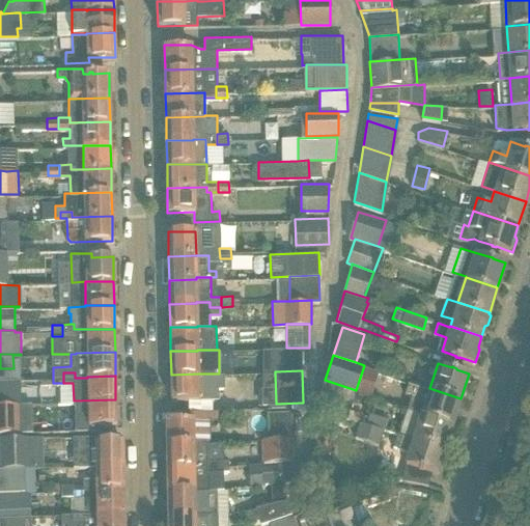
[(212,374),(198,374),(171,375),(171,399),(213,398),(212,374)]
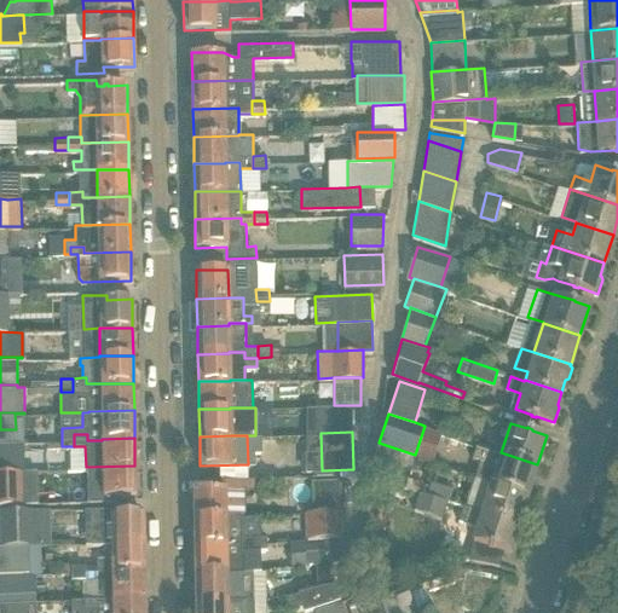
[(400,450),(379,443),(377,443),(373,474),(392,480),(400,451),(400,450)]
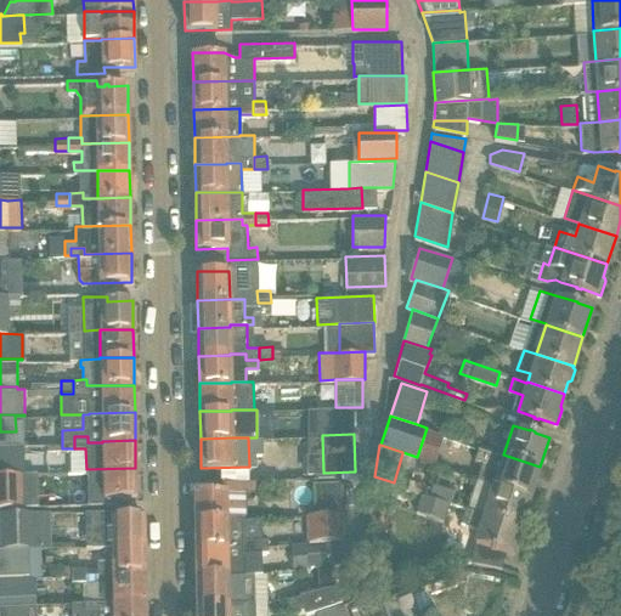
[(540,467),(503,455),(479,447),(475,458),(483,461),(478,478),(530,496),(540,467)]
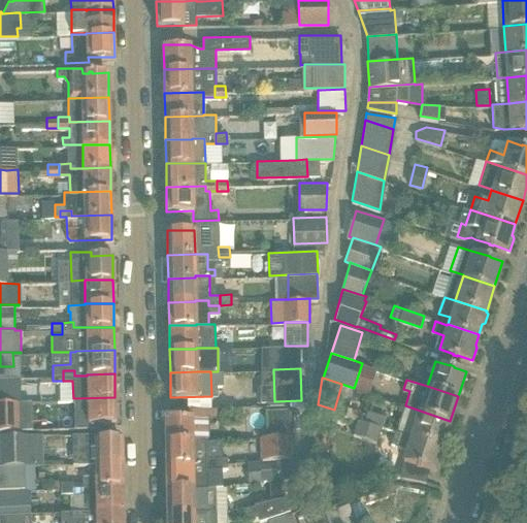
[(13,386),(0,386),(0,400),(14,400),(13,386)]
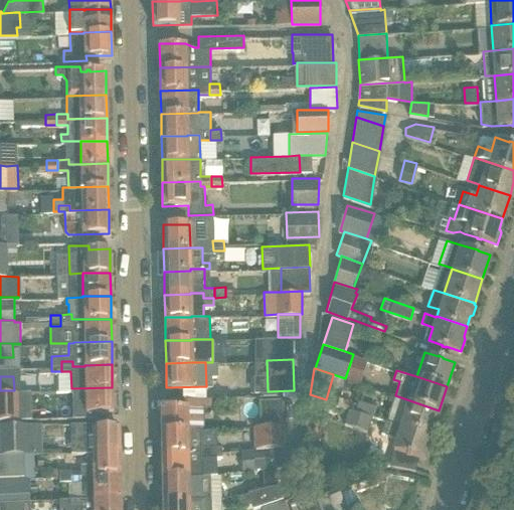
[(113,411),(112,387),(71,388),(71,389),(72,389),(72,416),(99,416),(98,411),(113,411)]
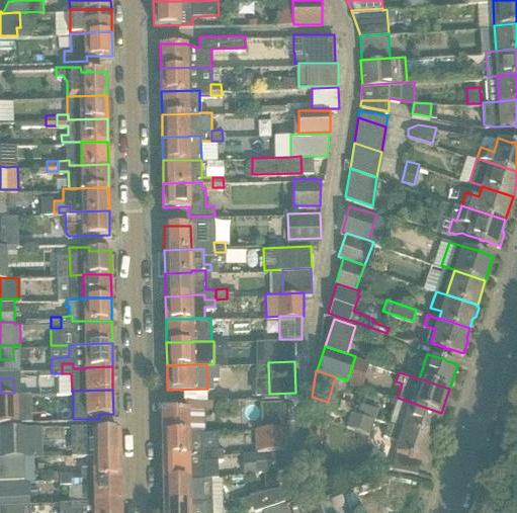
[(14,393),(0,393),(0,420),(19,420),(18,393),(14,393)]
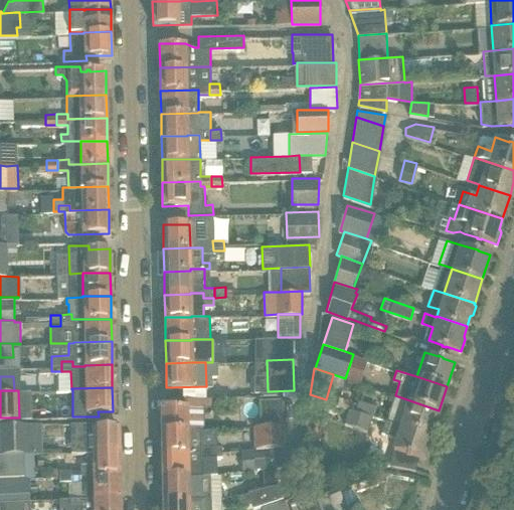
[(439,410),(395,395),(387,419),(431,435),(439,410)]
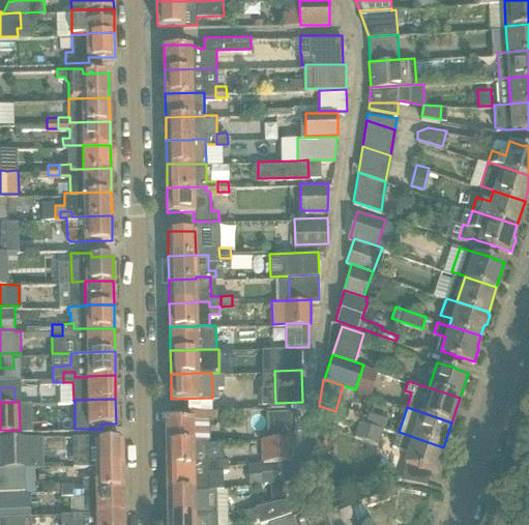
[(189,417),(166,418),(166,442),(194,441),(194,440),(209,440),(208,415),(221,415),(221,408),(189,409),(189,417)]
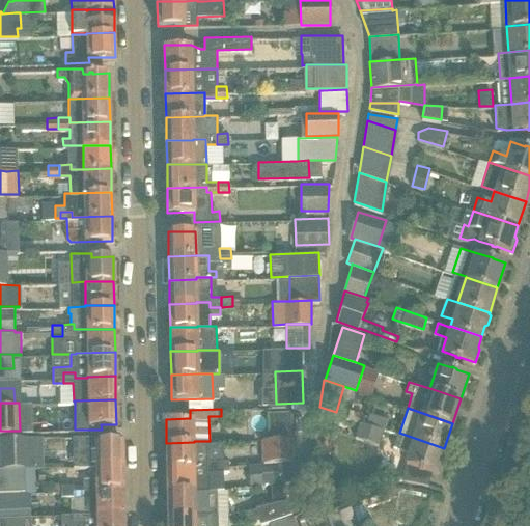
[(268,439),(291,437),(290,410),(268,411),(268,439)]
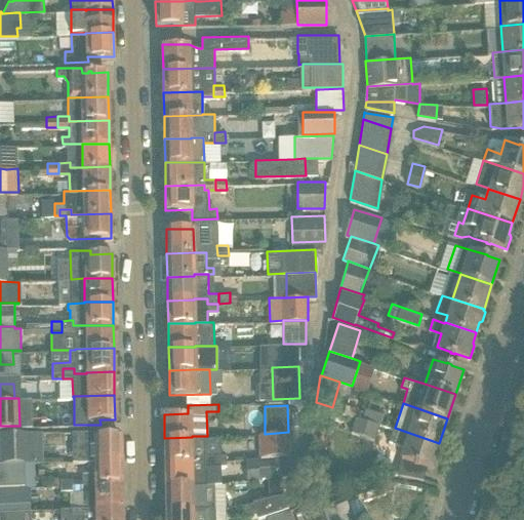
[(375,437),(379,423),(358,416),(354,431),(375,437)]
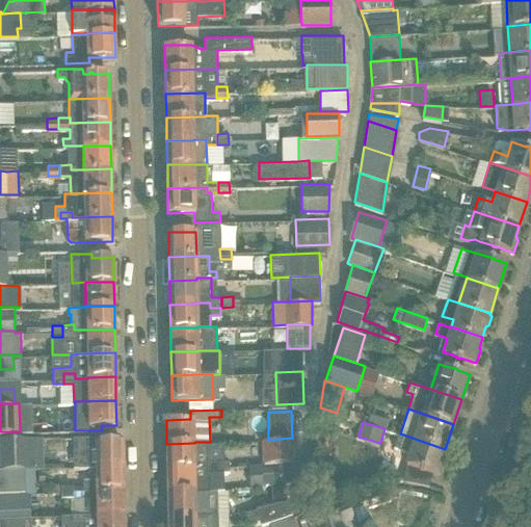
[(445,449),(400,433),(399,433),(395,447),(409,451),(400,479),(429,484),(433,472),(437,473),(445,449)]
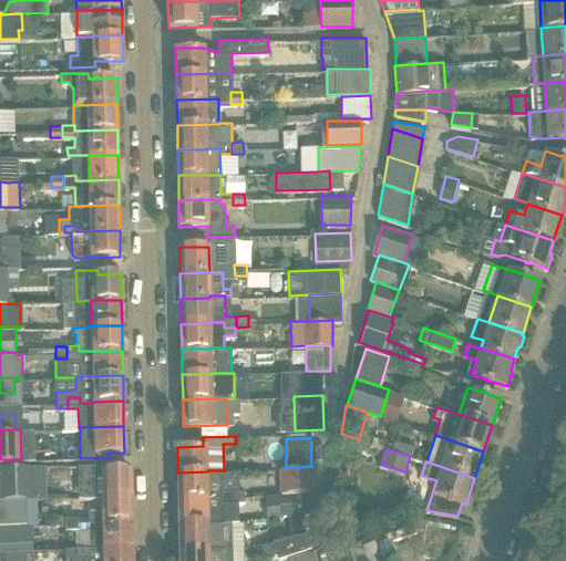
[(132,496),(131,469),(111,469),(111,464),(83,465),(83,497),(102,497),(102,496),(132,496)]
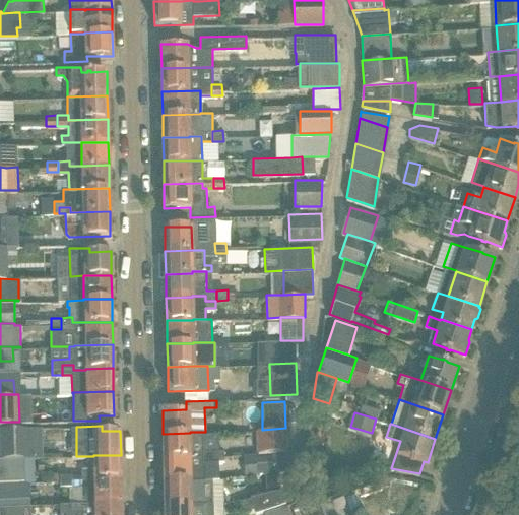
[(0,427),(0,456),(20,456),(29,456),(28,427),(0,427)]
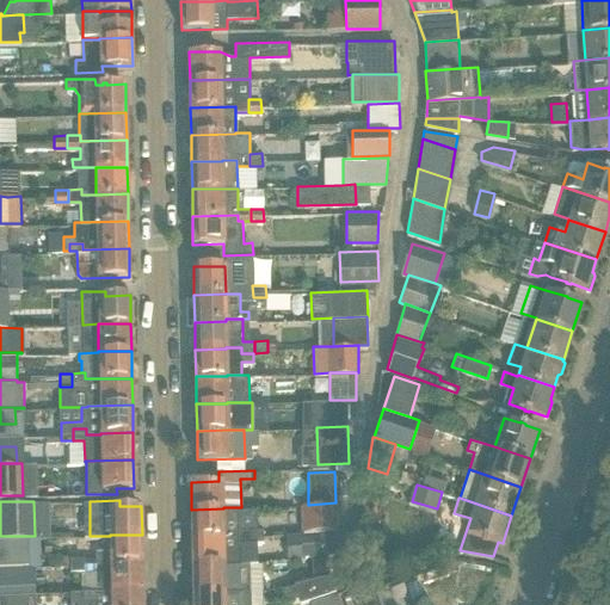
[(336,502),(308,505),(301,505),(302,531),(333,529),(337,529),(336,502)]
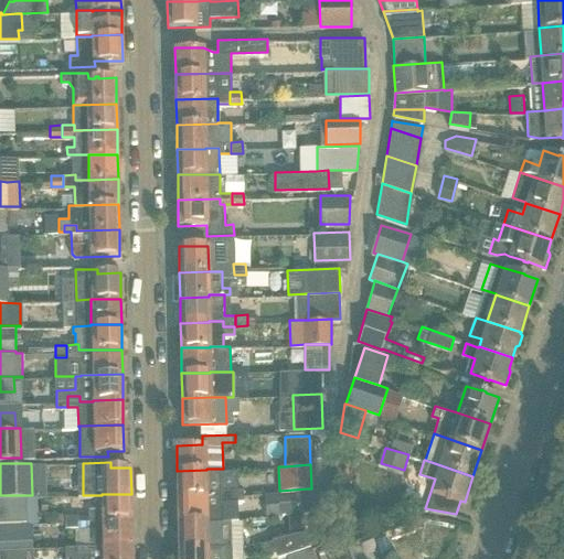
[(220,470),(206,470),(177,471),(178,496),(206,495),(220,494),(220,501),(222,501),(232,501),(232,488),(220,488),(220,470)]
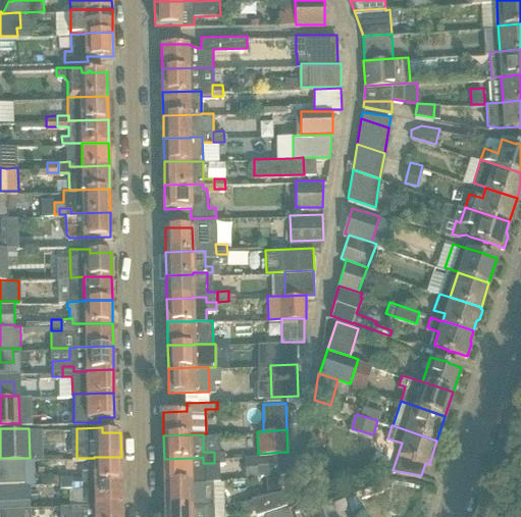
[(214,452),(214,463),(225,462),(225,452),(214,452)]
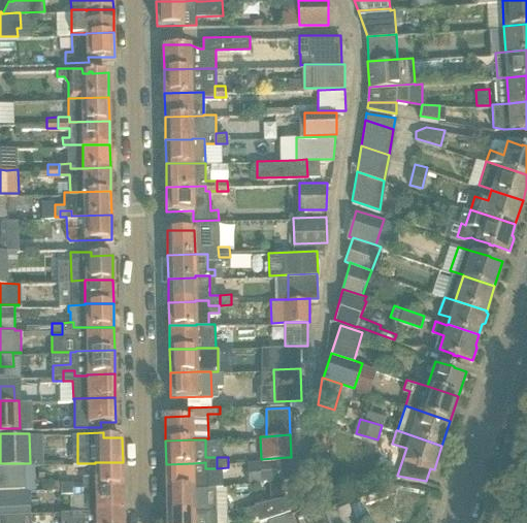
[(269,479),(269,478),(288,477),(288,457),(261,459),(246,460),(249,481),(269,479)]
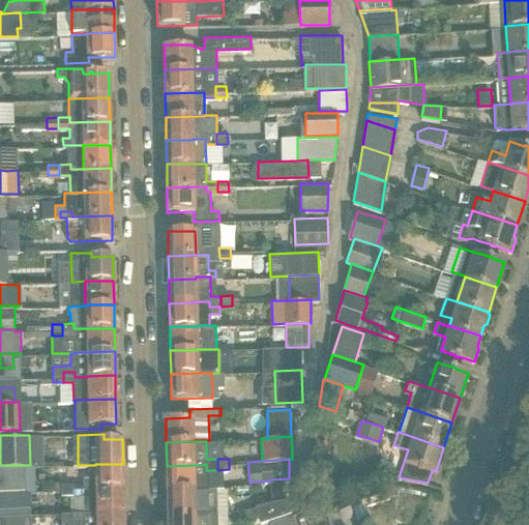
[(95,464),(95,465),(96,475),(83,475),(83,484),(84,484),(84,488),(123,487),(123,464),(95,464)]
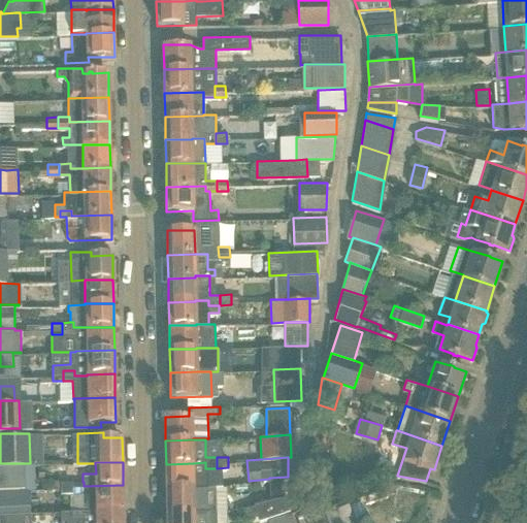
[(193,463),(166,464),(166,488),(194,487),(207,487),(207,486),(207,468),(205,468),(205,462),(193,463)]
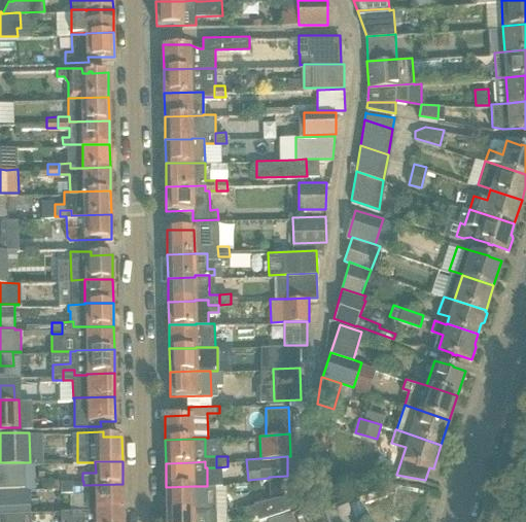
[(0,462),(0,487),(22,487),(21,462),(0,462)]
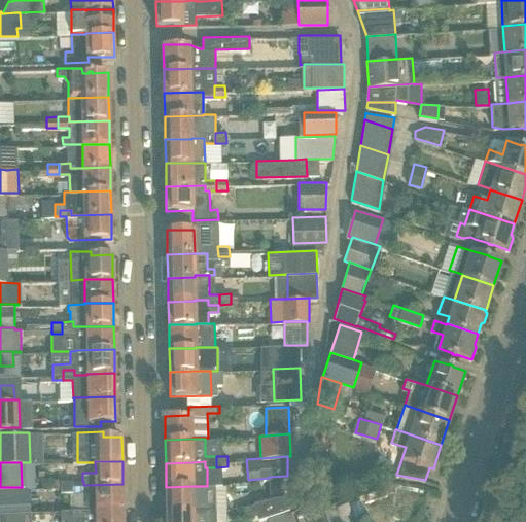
[(284,495),(283,477),(269,478),(270,496),(284,495)]
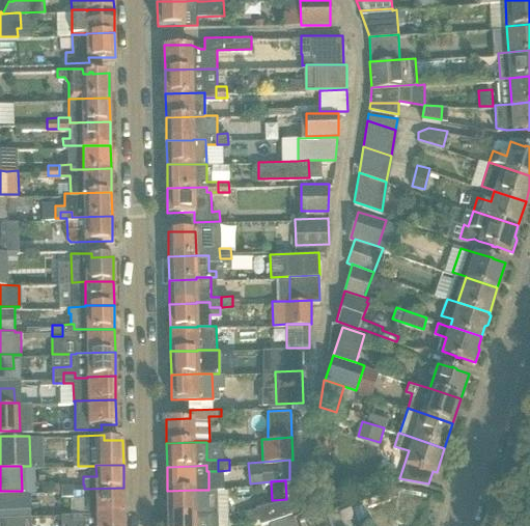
[(73,495),(73,485),(61,485),(61,490),(61,495),(71,495),(73,495)]
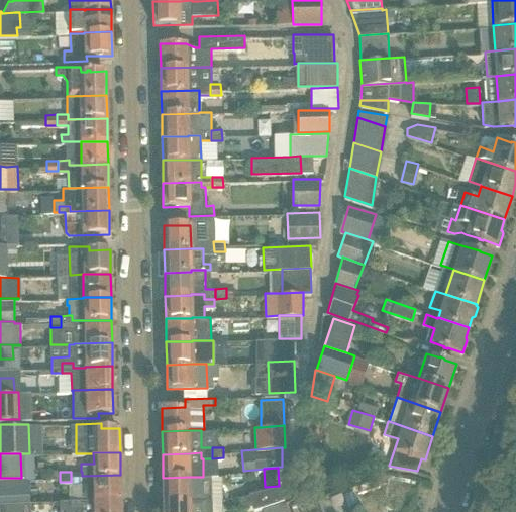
[(81,472),(71,472),(71,482),(69,482),(69,500),(70,500),(121,498),(120,475),(82,476),(82,472),(81,472)]
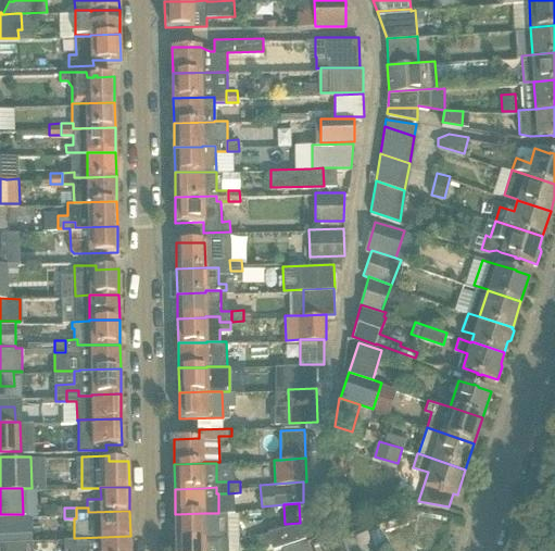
[(432,550),(443,550),(452,516),(417,510),(411,542),(433,548),(432,550)]
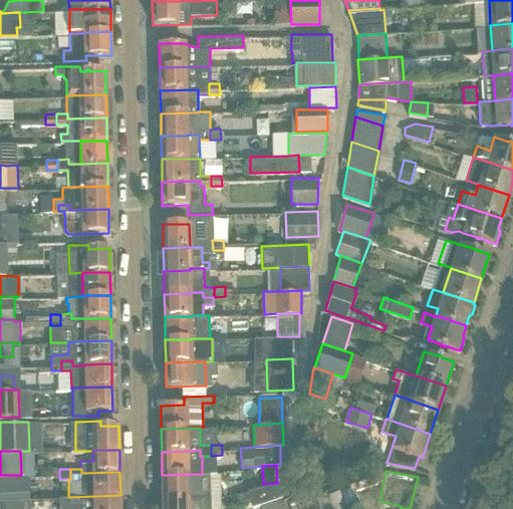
[(189,474),(162,475),(163,498),(211,497),(210,474),(202,474),(189,474)]
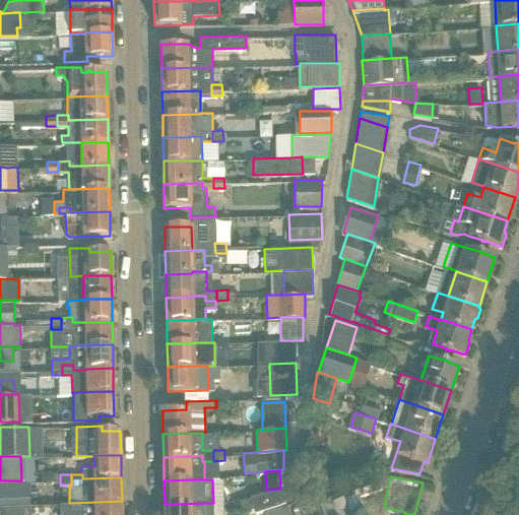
[(21,480),(0,480),(0,504),(29,504),(29,480),(21,480)]
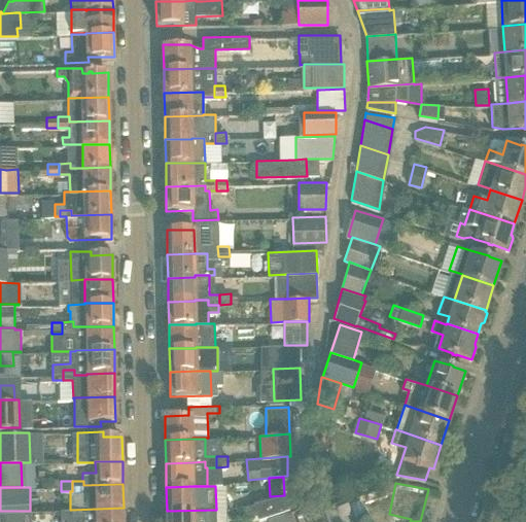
[(284,511),(279,496),(253,503),(243,506),(247,521),(251,521),(259,520),(258,519),(268,516),(284,511)]
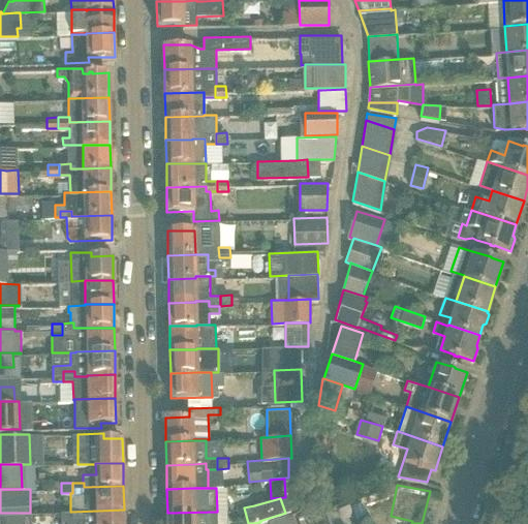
[(124,523),(124,510),(71,512),(71,518),(84,517),(84,523),(124,523)]
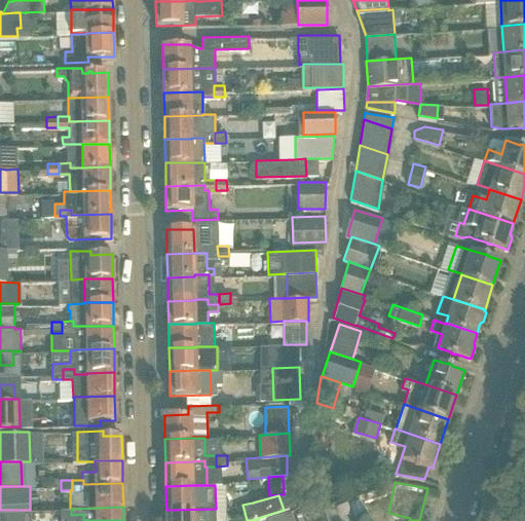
[(215,520),(216,509),(166,510),(165,520),(215,520)]
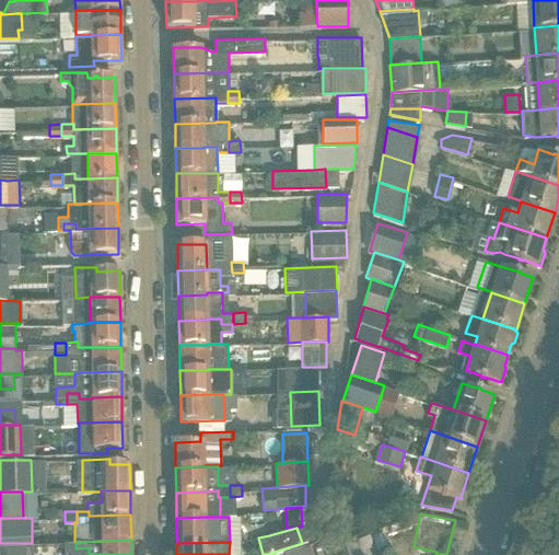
[(32,554),(32,543),(0,543),(0,554),(32,554)]
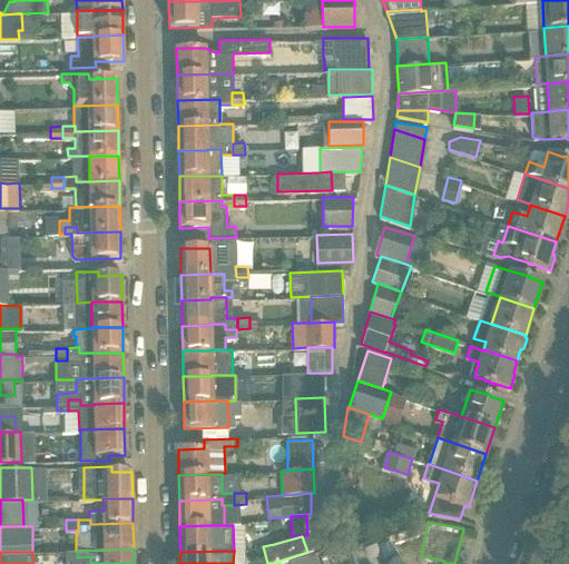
[(307,552),(290,557),(292,563),(319,563),(315,552),(307,552)]
